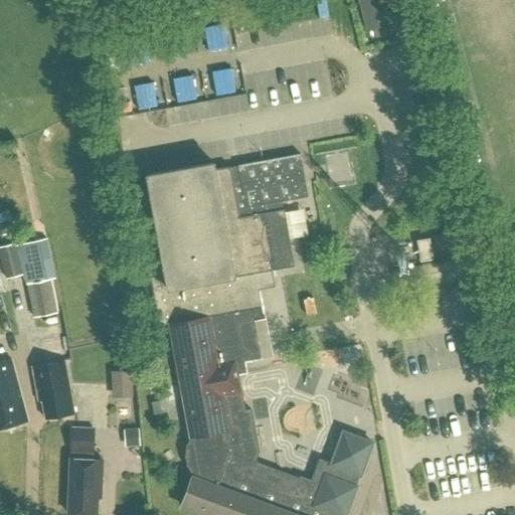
[(396,0),(359,0),(367,31),(374,29),(377,39),(405,31),(396,0)]
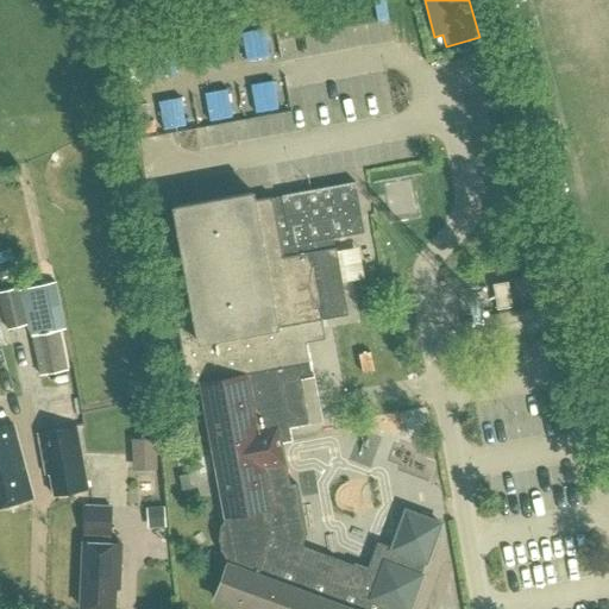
[(139,67),(127,68),(130,82),(142,80),(139,67)]
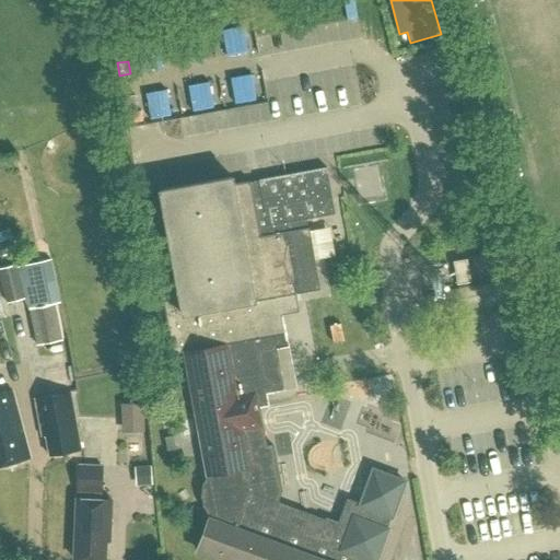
[(135,95),(124,97),(126,108),(137,106),(135,95)]
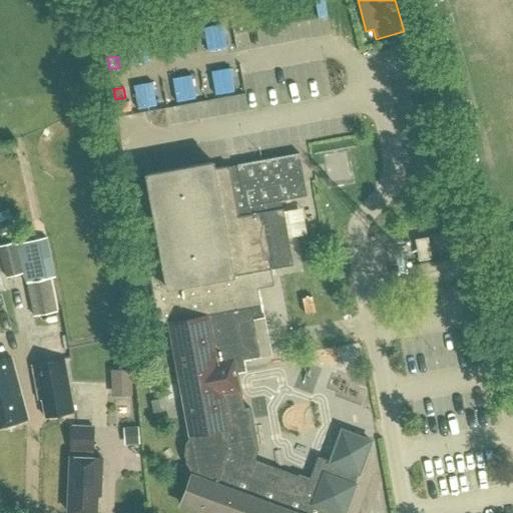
[(149,189),(133,192),(136,205),(153,298),(158,324),(170,322),(263,304),(259,284),(266,283),(272,282),(273,282),(271,270),(281,268),(293,266),(288,235),(281,199),(306,195),(299,152),(213,168),(212,161),(146,174),(149,189)]
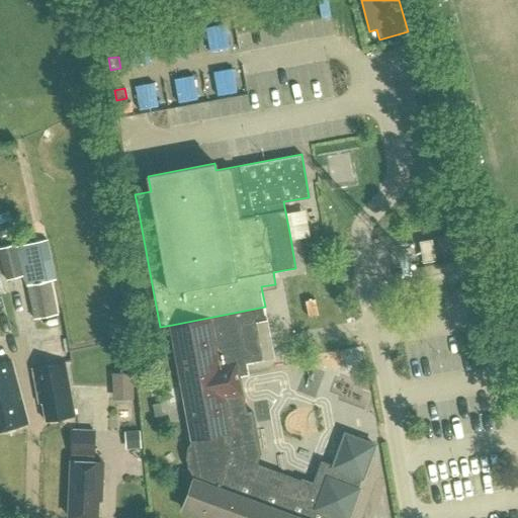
[(25,284),(30,318),(55,314),(49,280),(53,279),(44,237),(13,244),(13,243),(0,245),(0,268),(2,279),(19,274),(23,284),(25,284)]
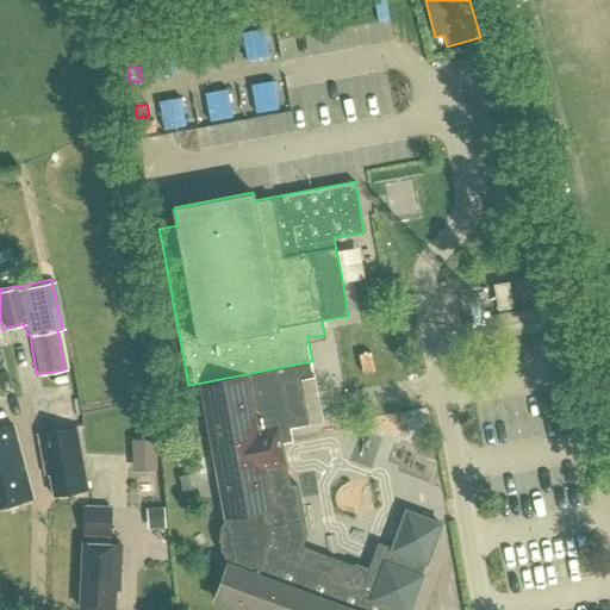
[(512,307),(508,282),(493,285),(498,310),(512,307)]
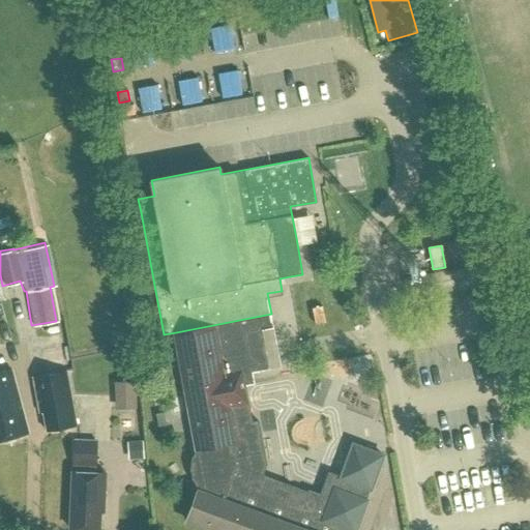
[(403,278),(406,292),(407,299),(488,285),(484,265),(403,278)]
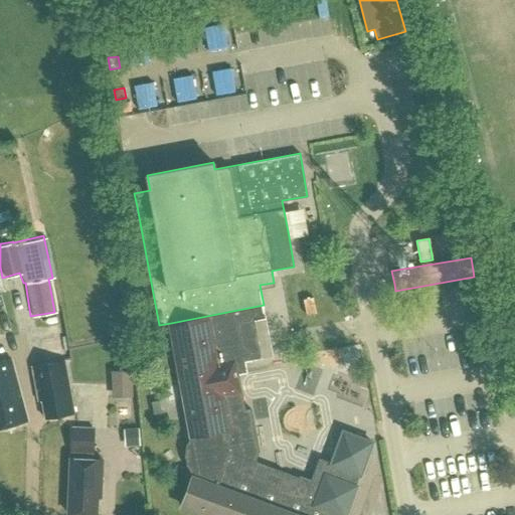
[(296,299),(300,318),(329,313),(326,294),(296,299)]
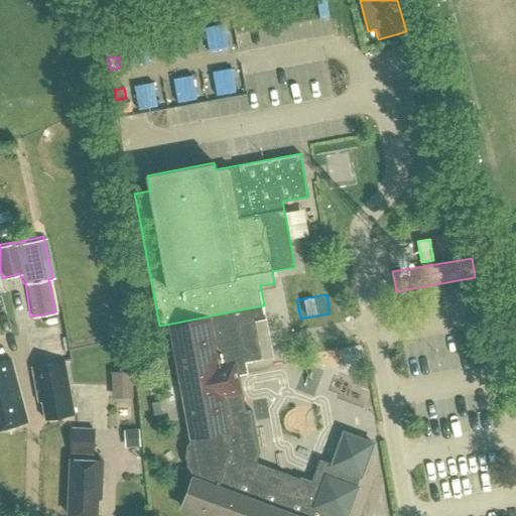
[(264,305),(171,324),(191,436),(186,445),(185,457),(187,467),(191,477),(181,507),(207,515),(340,515),(341,515),(345,515),(373,443),(344,432),(333,464),(320,460),(311,482),(300,478),(300,480),(270,469),(269,472),(256,467),(258,464),(255,463),(259,452),(251,410),(245,411),(238,376),(248,374),(247,370),(246,363),(262,360),(255,321),(266,319),(264,305)]
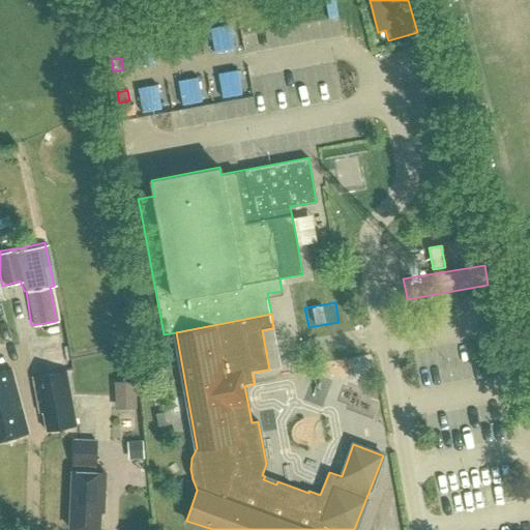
[(0,373),(0,441),(28,434),(10,370),(0,373)]
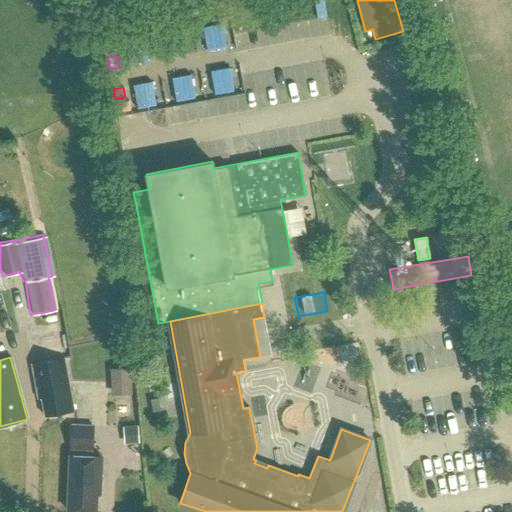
[(33,365),(38,392),(41,392),(45,415),(73,410),(64,359),(33,365)]
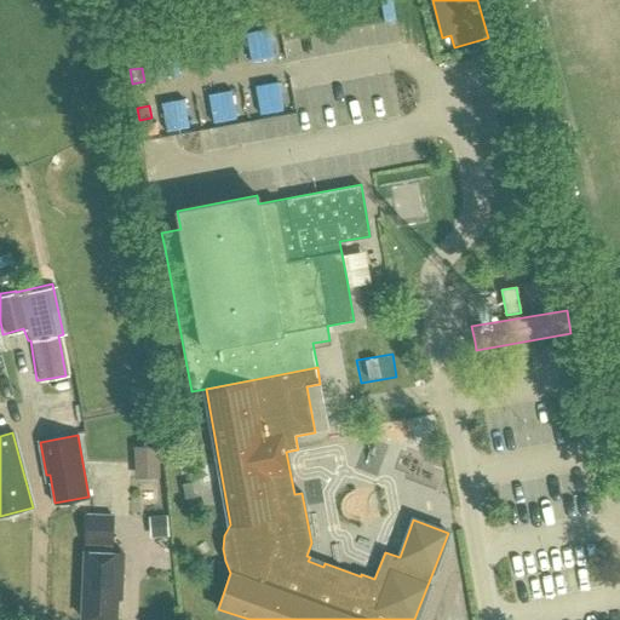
[(130,445),(131,477),(155,476),(154,445),(130,445)]
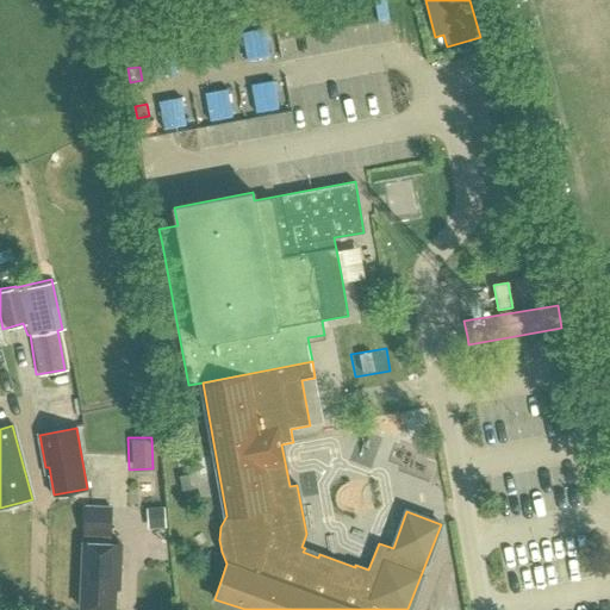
[(188,474),(180,475),(182,490),(191,489),(188,474)]
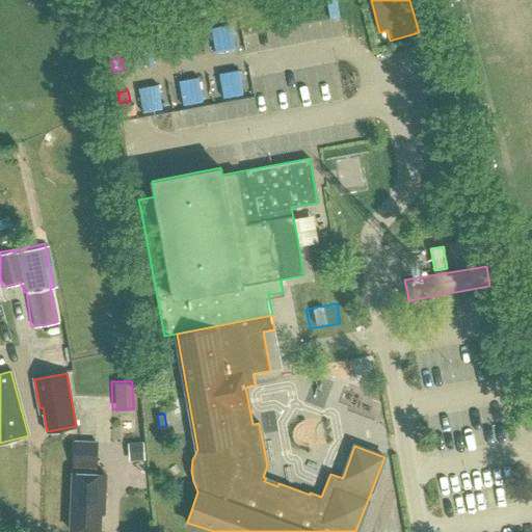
[(141,445),(132,445),(133,460),(142,459),(141,445)]
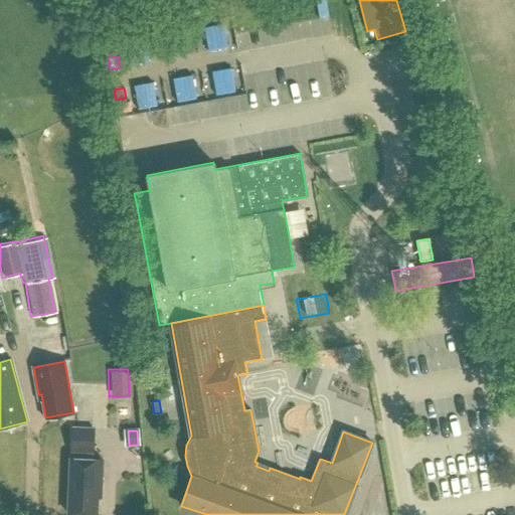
[(87,434),(72,433),(71,459),(70,459),(67,513),(95,514),(96,497),(99,497),(101,460),(86,460),(87,434)]
